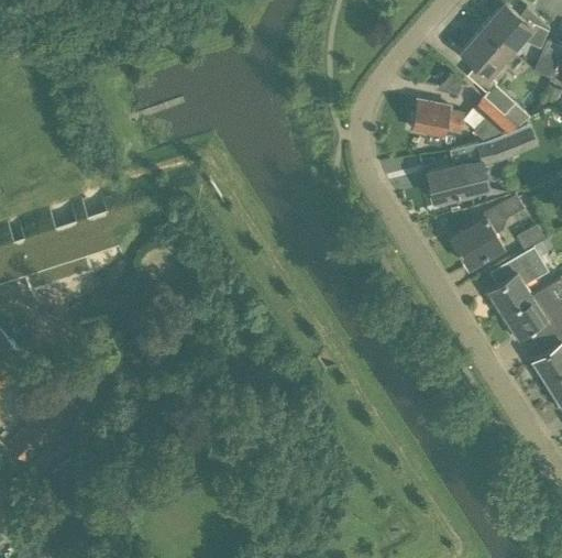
[(482,30),(509,55),(521,42),(541,51),(550,30),(527,10),(519,19),(504,6),(482,30)]
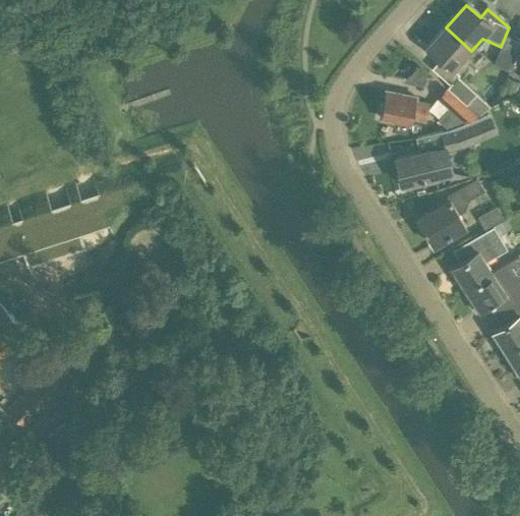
[(453,71),(471,51),(446,27),(425,50),(440,63),(432,71),(451,89),(461,78),(453,71)]
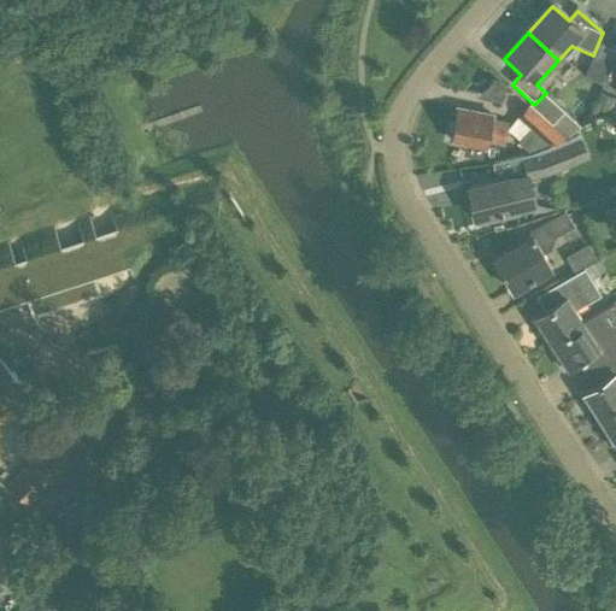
[(605,88),(615,63),(615,53),(602,47),(587,80),(605,88)]
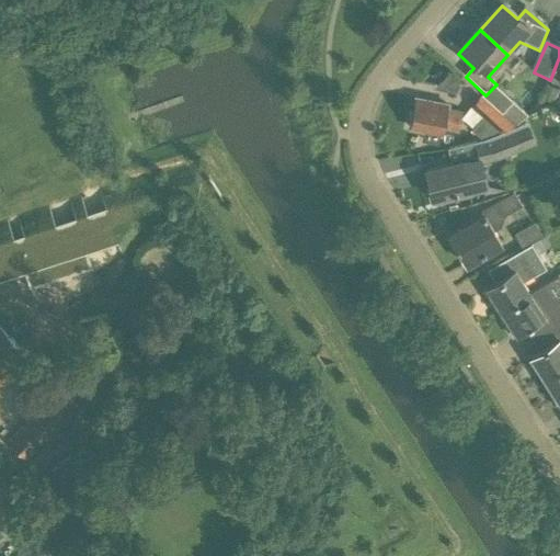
[(515,127),(492,108),(481,98),(470,110),(483,122),(473,134),(483,143),(500,135),(515,127)]
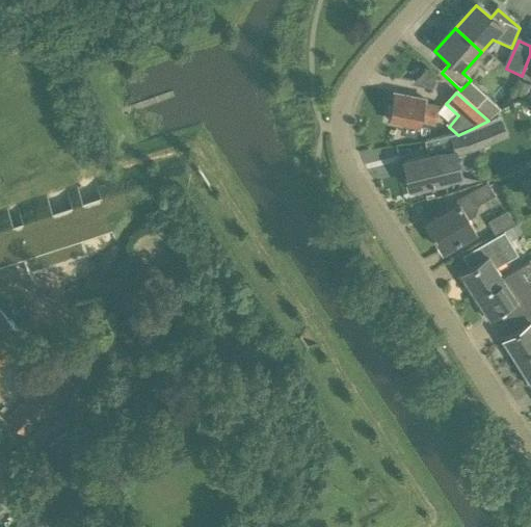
[(434,127),(439,109),(424,106),(425,102),(394,96),(389,124),(402,126),(400,136),(416,140),(418,130),(420,130),(422,124),(434,127)]
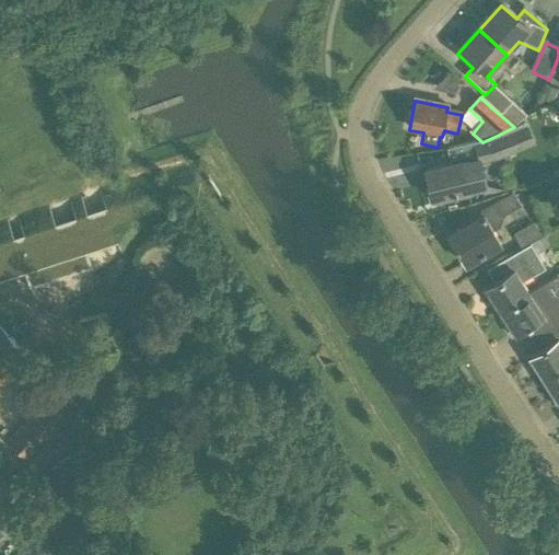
[(491,107),(514,127),(527,117),(512,104),(507,111),(497,102),(491,107)]
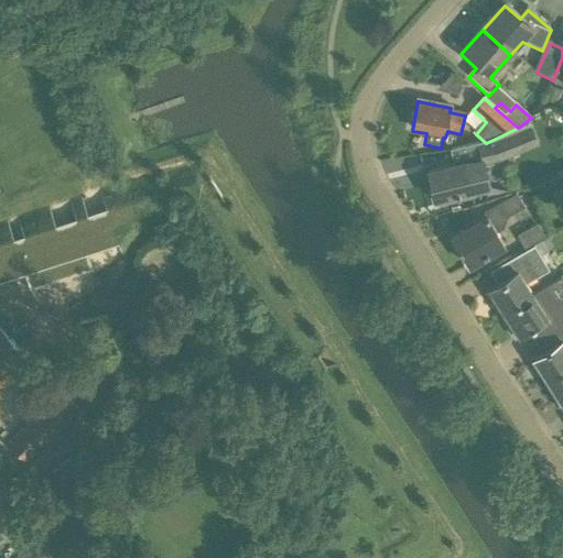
[(490,162),(537,142),(529,126),(483,145),(490,162)]
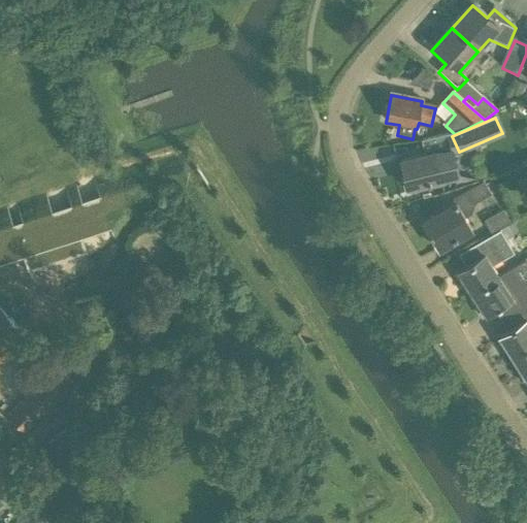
[(456,165),(453,152),(437,155),(437,154),(401,163),(407,189),(443,180),(440,168),(456,165)]
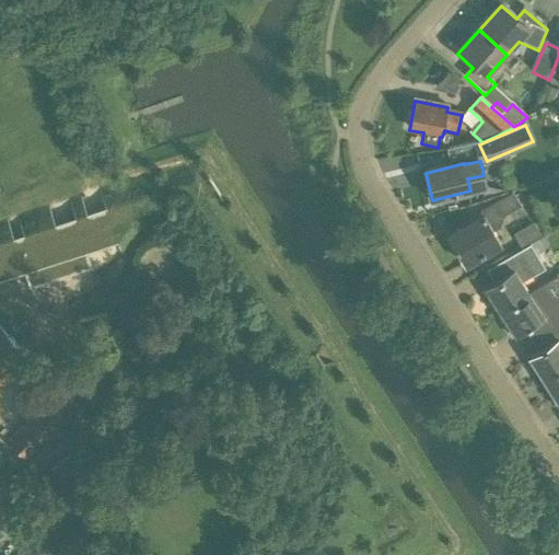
[(126,223),(114,187),(0,226),(0,266),(63,245),(68,257),(89,250),(84,238),(126,223)]
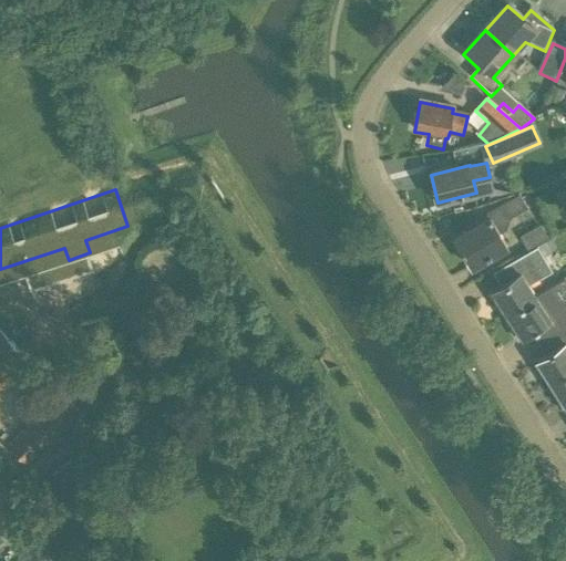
[(471,270),(506,249),(498,236),(507,231),(511,220),(528,209),(521,196),(486,215),(490,220),(454,242),(471,270)]
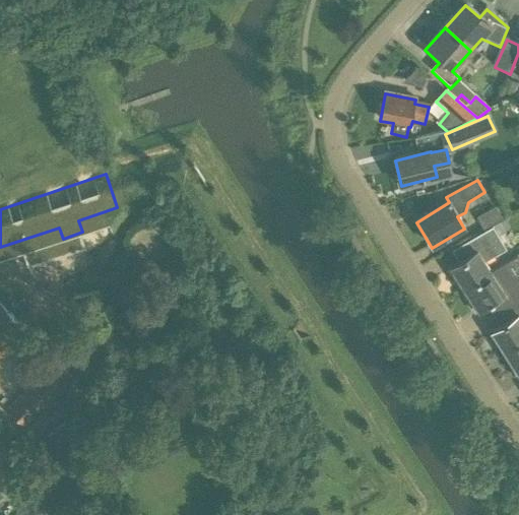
[(484,232),(504,220),(497,208),(477,219),(484,232)]
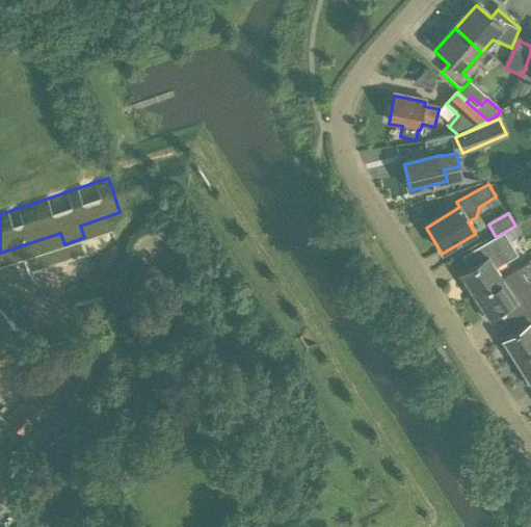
[(476,299),(503,282),(497,271),(519,258),(505,235),(463,259),(471,270),(461,277),(468,285),(463,287),(472,300),(476,298),(476,299)]
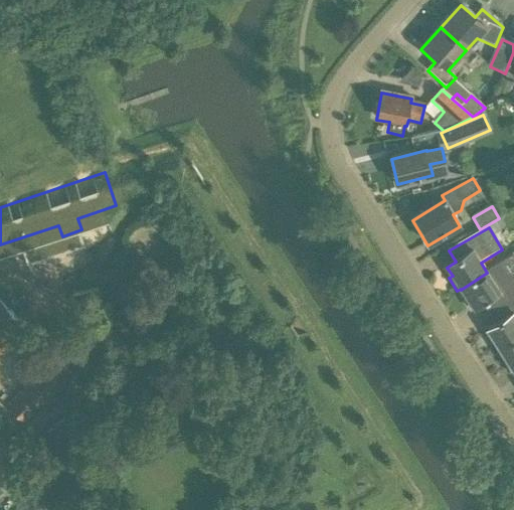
[(487,273),(461,290),(465,296),(462,298),(470,312),(500,293),(487,273)]
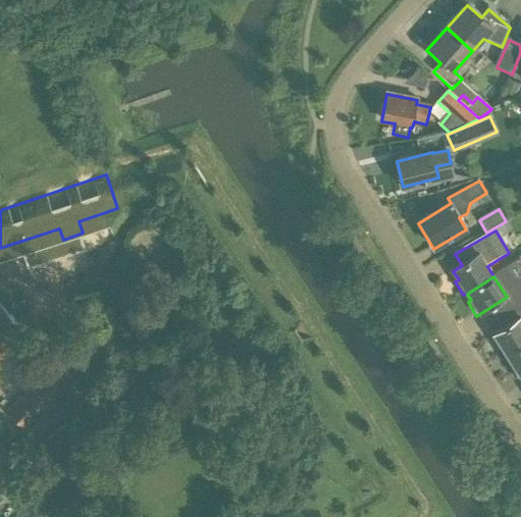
[(0,362),(1,363),(28,335),(0,308),(0,362)]
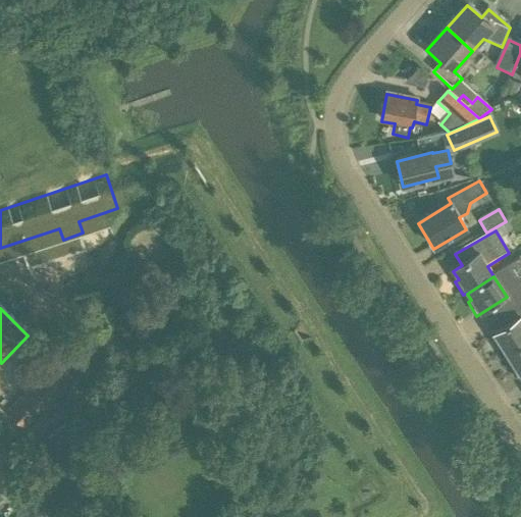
[(507,355),(520,346),(520,318),(493,334),(500,345),(497,347),(503,356),(506,354),(507,355)]
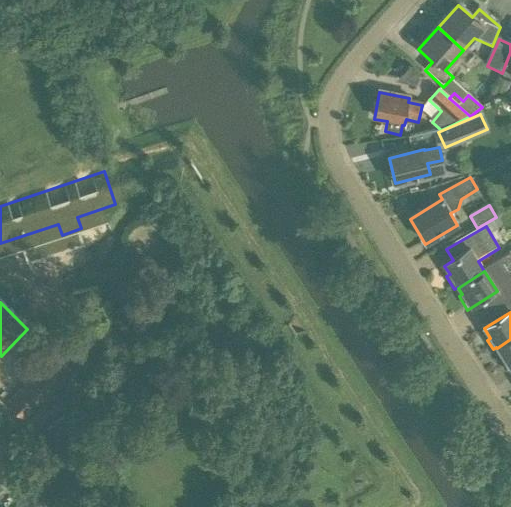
[(510,339),(497,348),(502,355),(499,358),(507,371),(510,368),(510,339)]
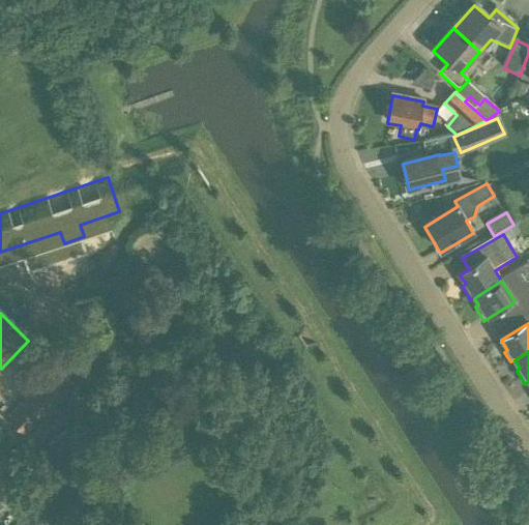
[(76,387),(58,371),(41,386),(28,374),(13,388),(27,401),(7,420),(25,438),(76,387)]
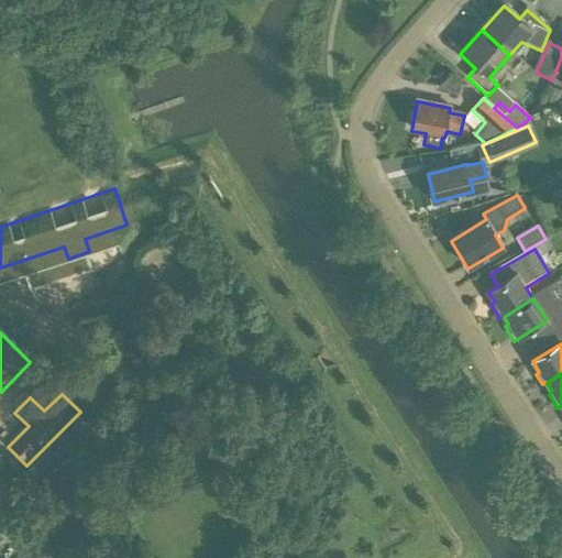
[(40,557),(29,548),(20,557),(40,557)]
